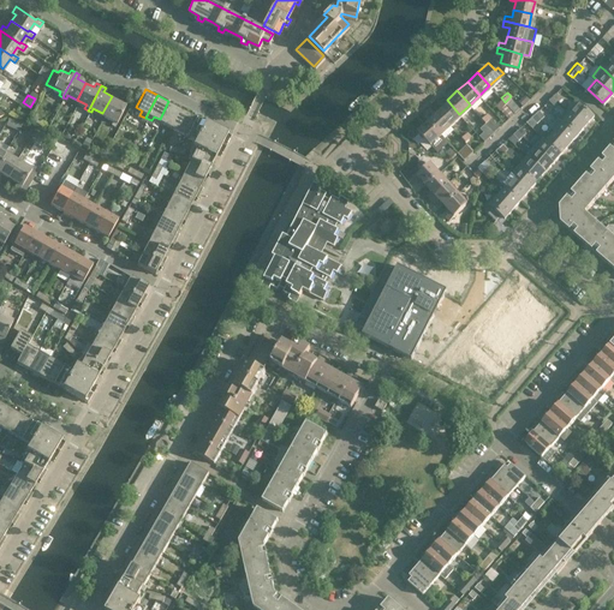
[(112,96),(102,113),(112,118),(109,121),(114,124),(126,99),(121,96),(119,100),(112,96)]
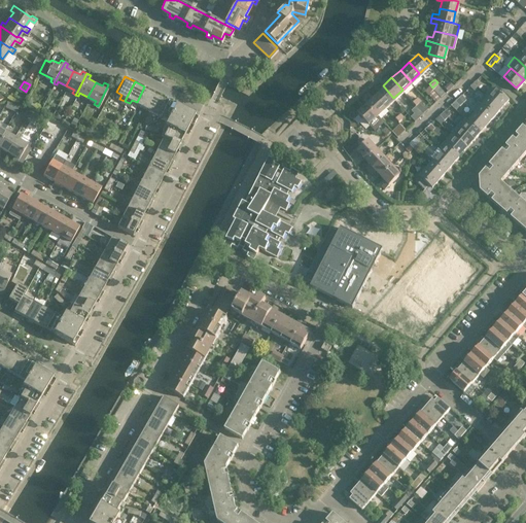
[(485,91),(488,94),(501,105),(509,97),(492,82),(485,91)]
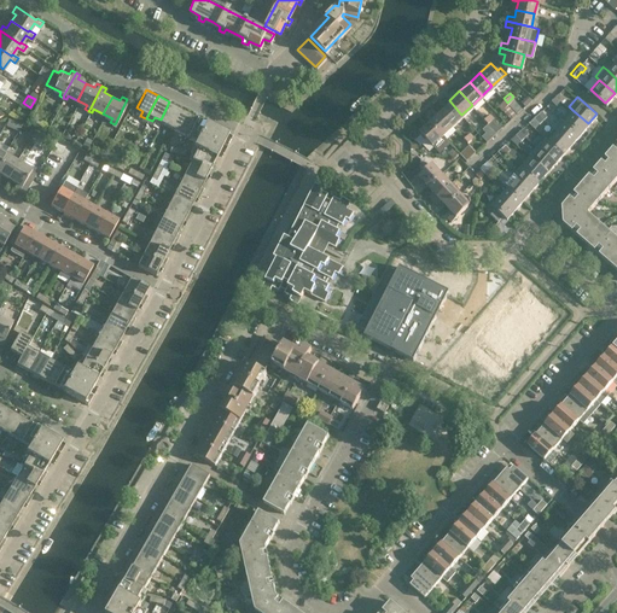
[(452,123),(461,115),(449,100),(440,110),(452,123)]
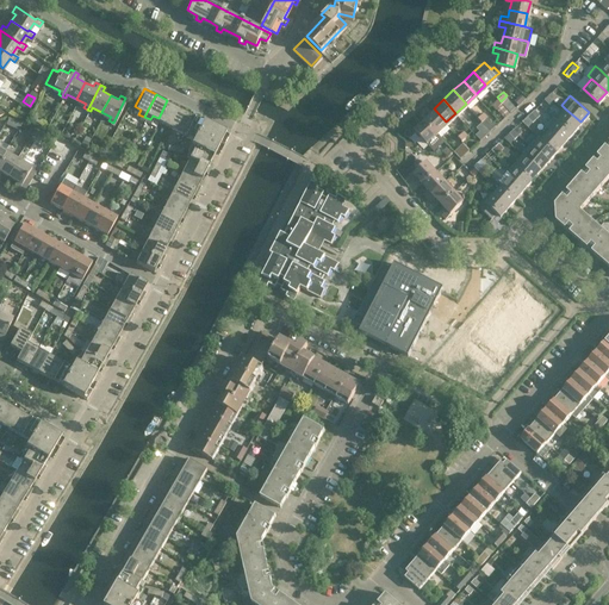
[(167,100),(159,118),(169,124),(179,106),(167,100)]
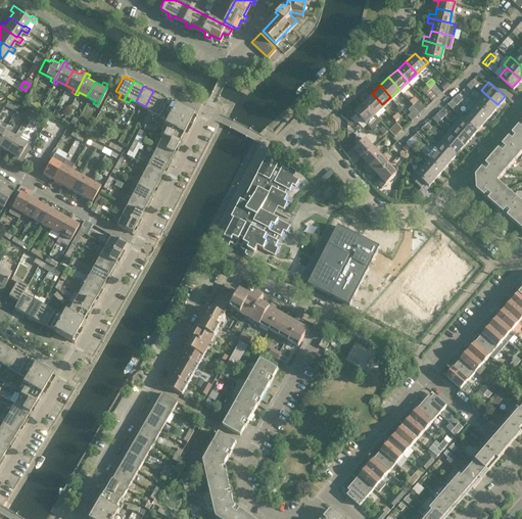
[(153,91),(145,106),(155,111),(163,96),(153,91)]
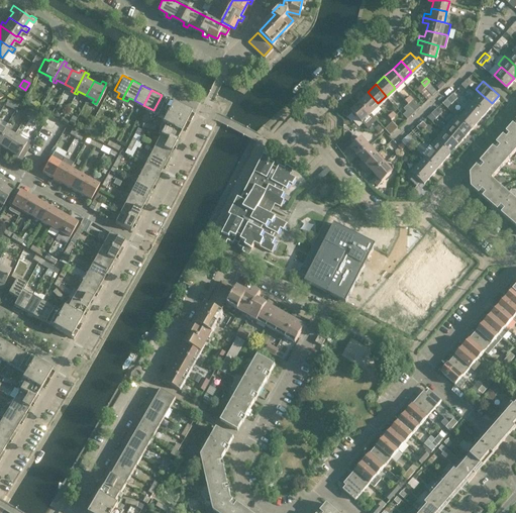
[(370,111),(378,103),(368,92),(358,100),(370,111)]
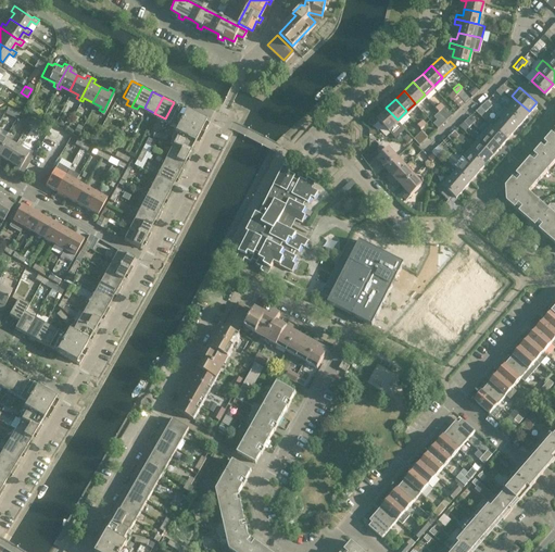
[(521,120),(529,111),(515,99),(507,108),(521,120)]
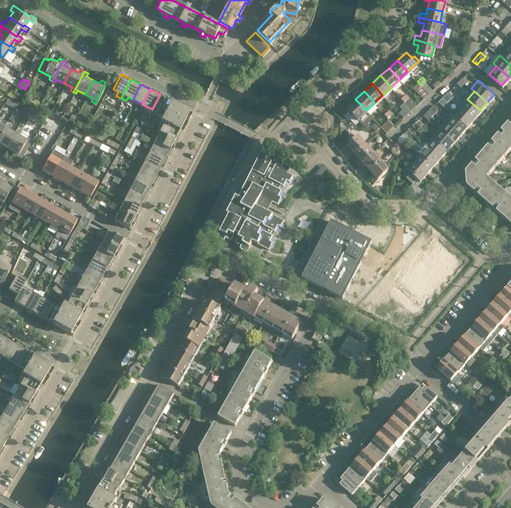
[(400,97),(404,100),(409,96),(405,92),(400,97)]
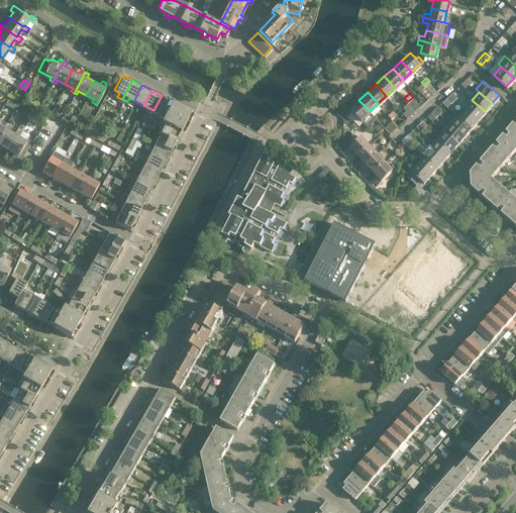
[(153,110),(164,115),(172,100),(162,95),(153,110)]
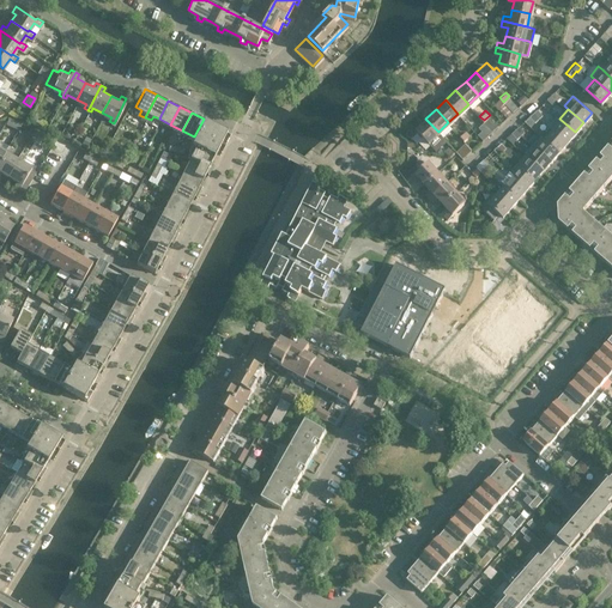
[(556,115),(547,125),(551,128),(567,141),(575,132),(559,119),(556,115)]
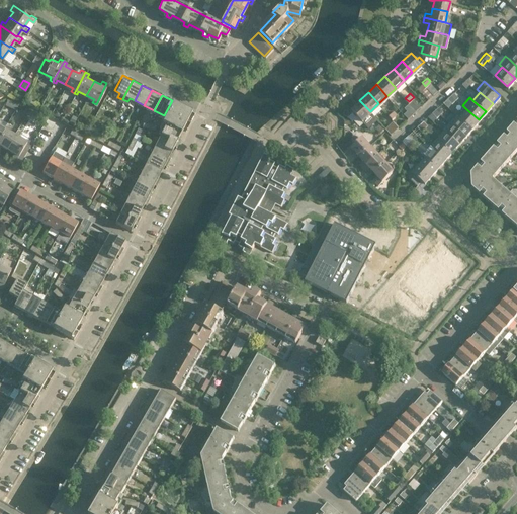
[(409,101),(405,98),(400,102),(403,106),(409,101)]
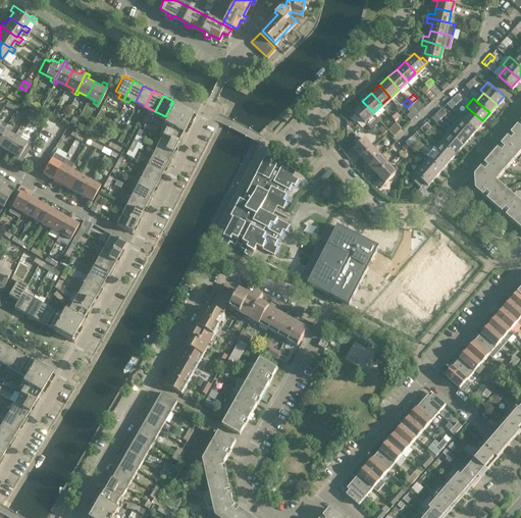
[(181,131),(184,127),(192,111),(173,101),(165,116),(163,121),(181,131)]
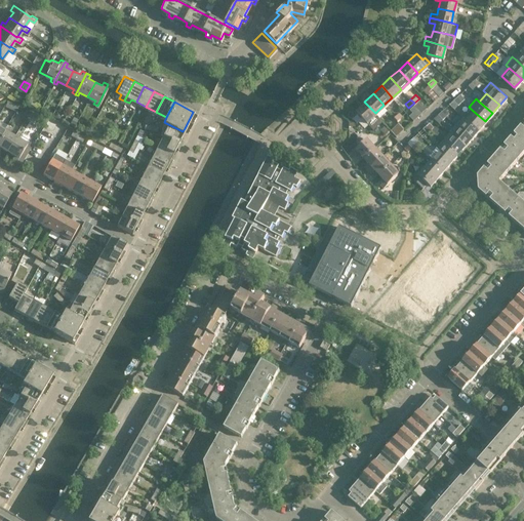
[(364,102),(356,110),(366,121),(375,113),(364,102)]
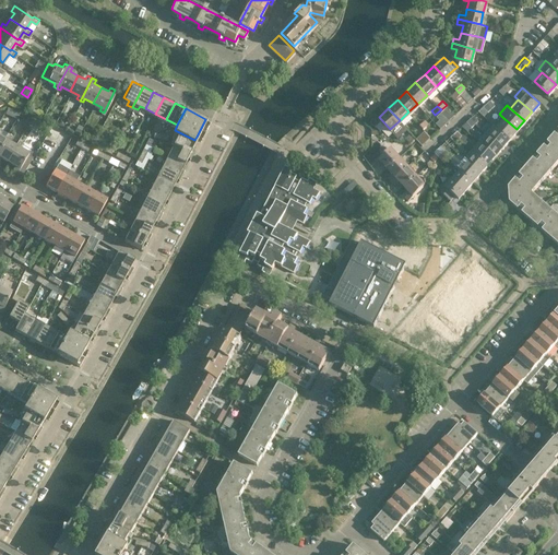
[(510,137),(517,129),(502,117),(496,125),(510,137)]
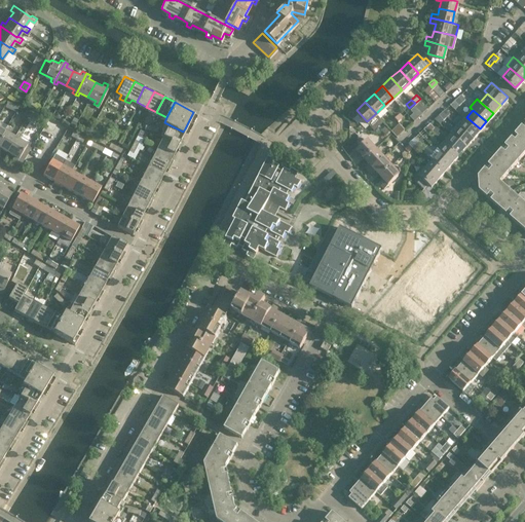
[(394,115),(398,119),(403,114),(399,111),(394,115)]
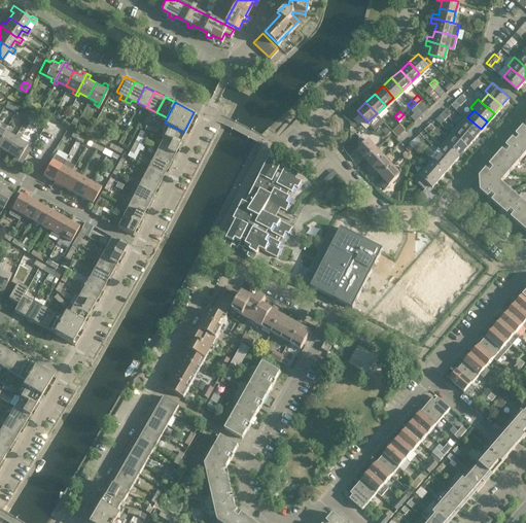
[(77,117),(72,114),(69,123),(73,125),(77,117)]
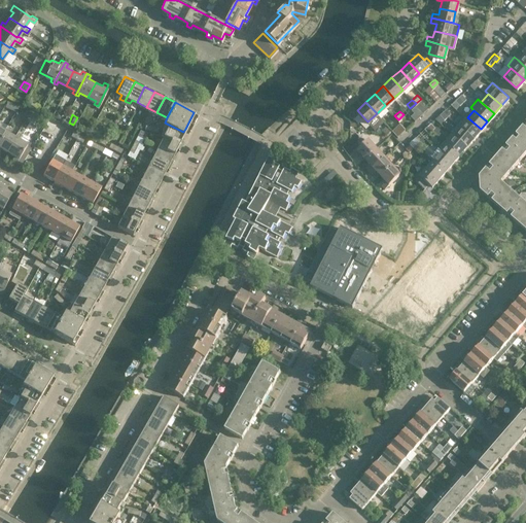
[(457,124),(460,126),(472,137),(481,129),(467,117),(464,114),(457,124)]
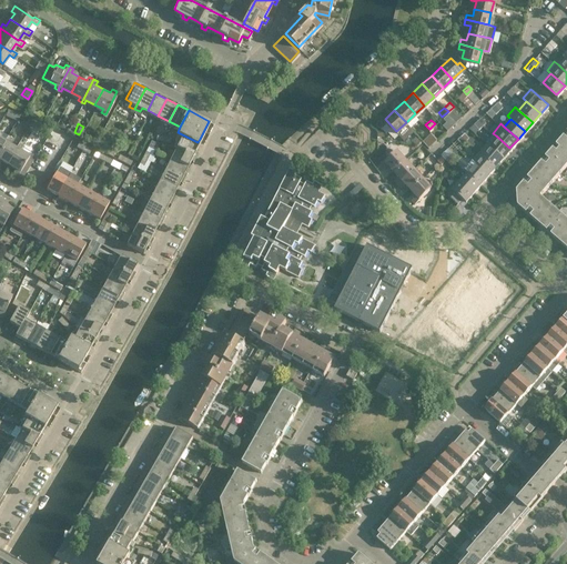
[(566,128),(566,129),(566,128),(562,133),(563,133),(555,142),(558,145),(557,147),(566,155),(566,128)]
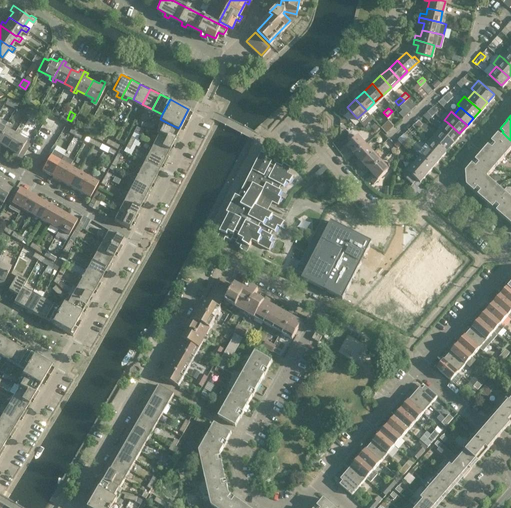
[(82,116),(78,124),(84,127),(88,119),(82,116)]
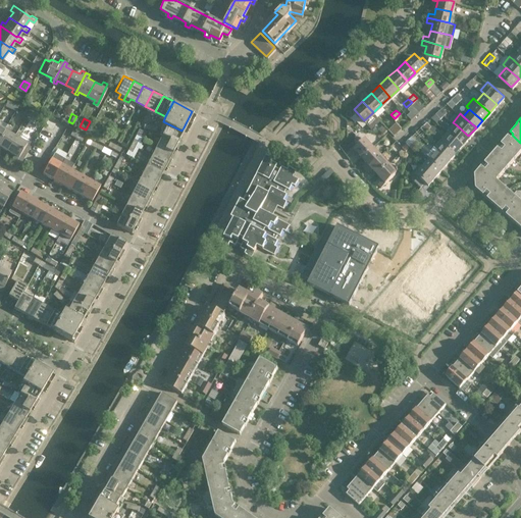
[(176,141),(179,136),(181,131),(163,121),(160,125),(164,127),(161,133),(176,141)]
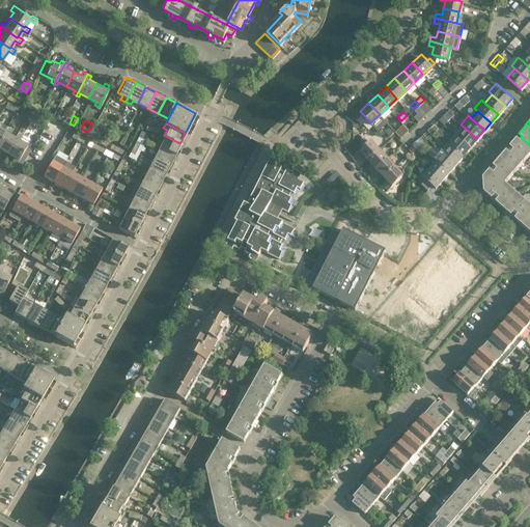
[(5,125),(3,129),(5,130),(0,138),(0,148),(1,147),(7,151),(16,137),(14,135),(7,132),(10,127),(5,125)]
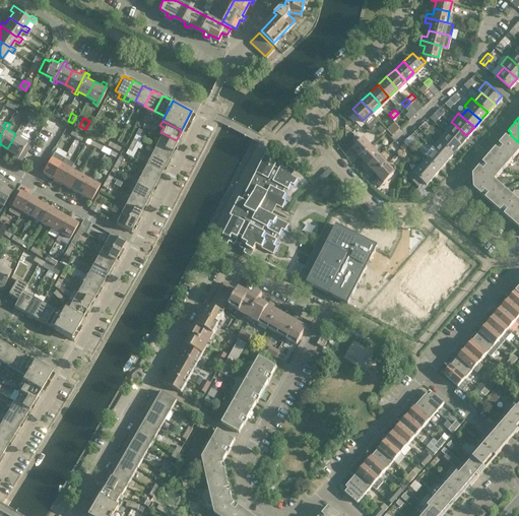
[(379,122),(375,125),(381,131),(384,127),(379,122)]
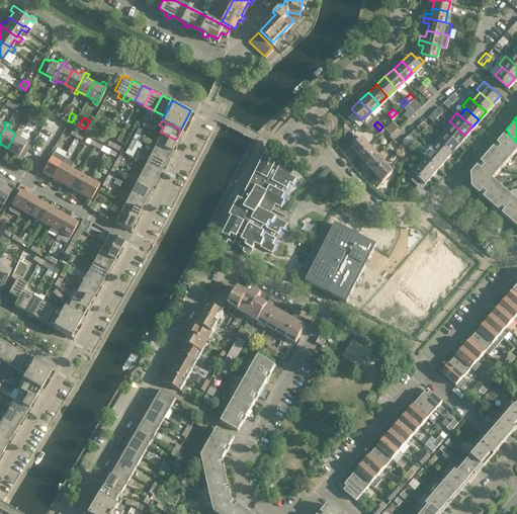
[(442,129),(445,131),(458,142),(464,135),(452,123),(449,121),(442,129)]
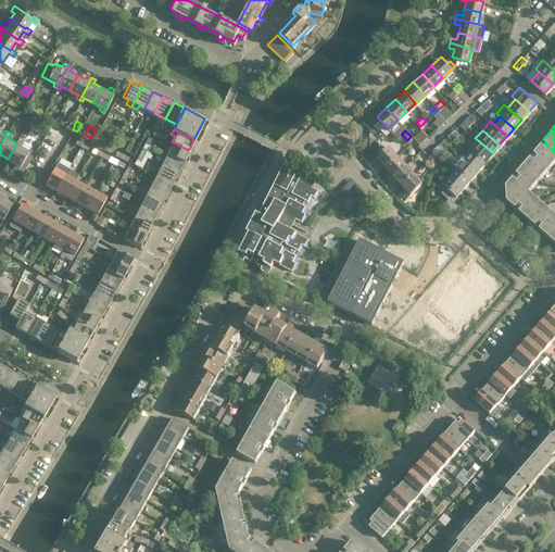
[(417,132),(413,135),(418,142),(423,138),(417,132)]
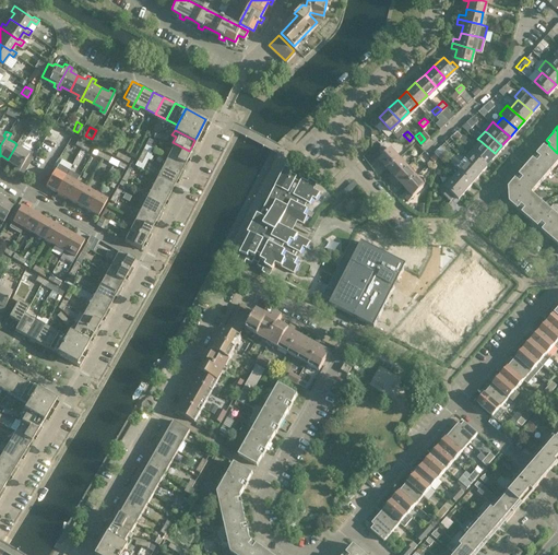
[(18,138),(14,142),(16,144),(8,160),(14,163),(12,166),(16,169),(28,151),(19,145),(22,140),(18,138)]
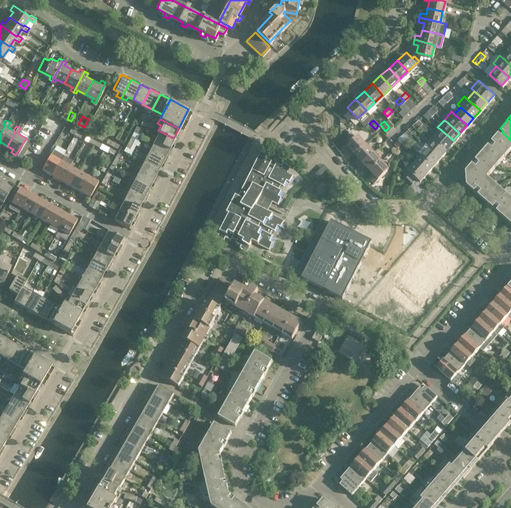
[(453,140),(440,129),(437,127),(430,135),(446,149),(453,140)]
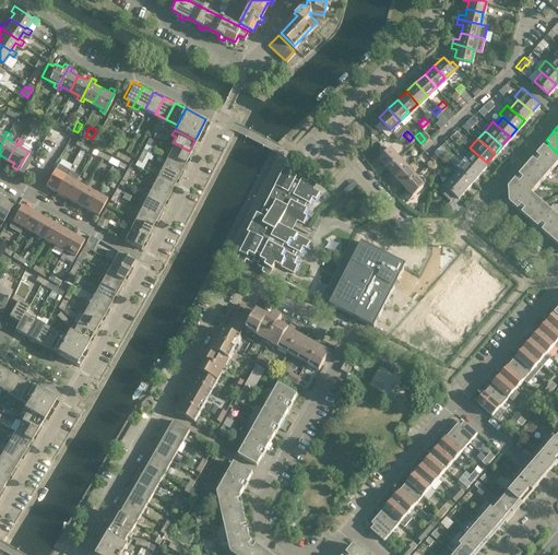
[(183,162),(186,157),(189,151),(173,142),(167,153),(183,162)]
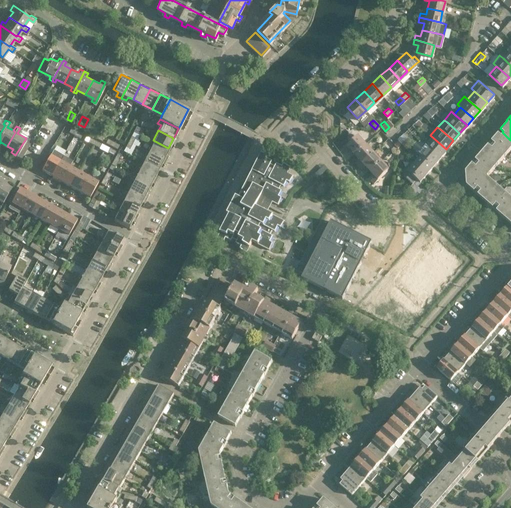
[(510,145),(510,142),(510,141),(510,140),(502,132),(500,134),(497,131),(491,138),(490,138),(486,143),(487,143),(481,150),(496,163),(510,145)]
